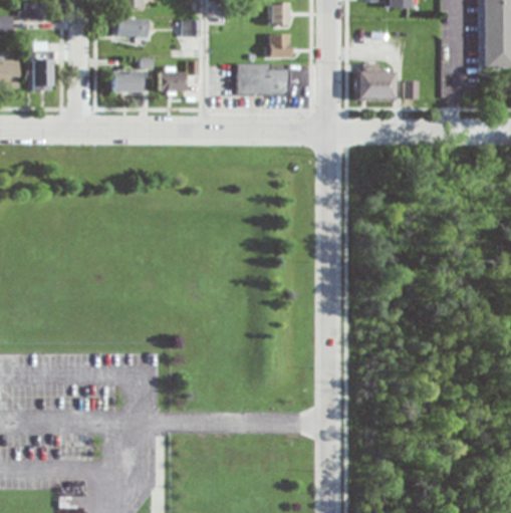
[(483,0),(484,67),(510,67),(510,0),(483,0)]
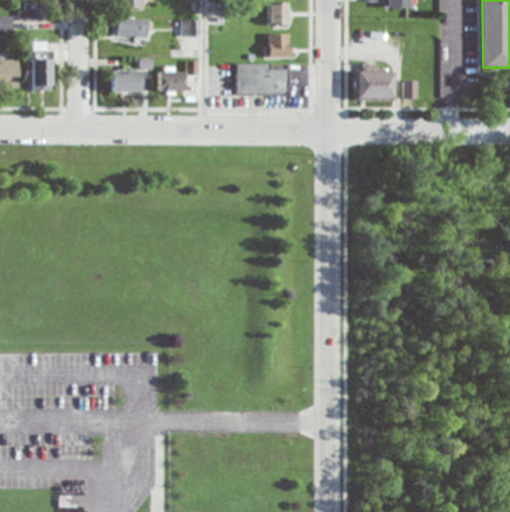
[(271,24),(291,24),(291,1),(271,1),(271,24)]
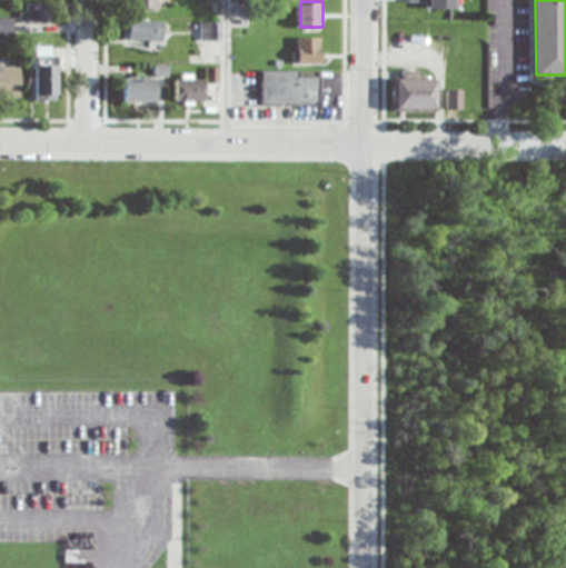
[(51,2),(23,2),(23,22),(51,22),(51,2)]
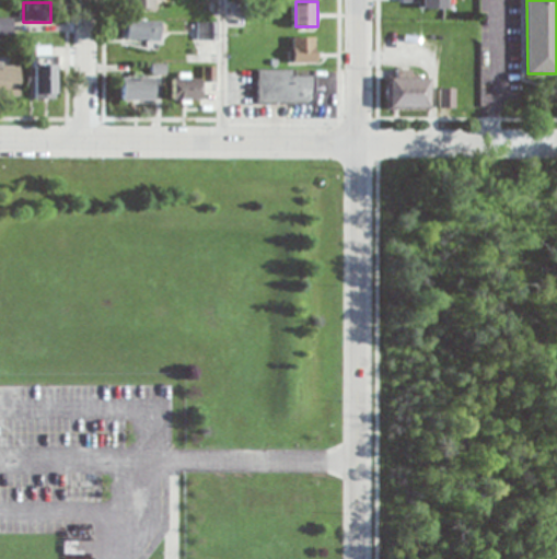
[(0,33),(15,33),(15,15),(0,15),(0,33)]
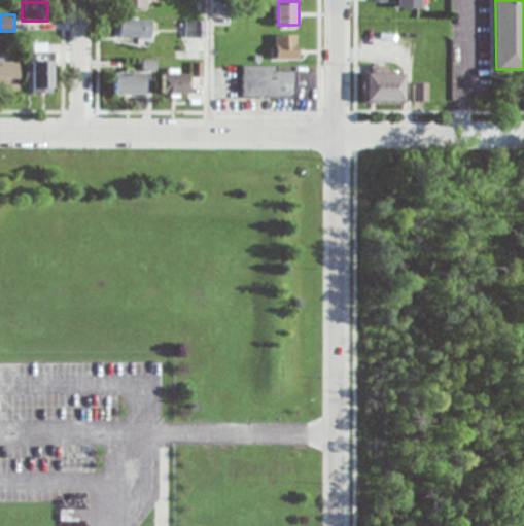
[(119,36),(152,36),(152,19),(119,19),(119,36)]
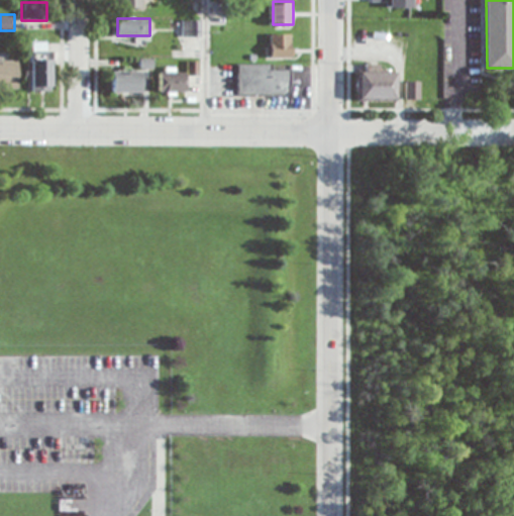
[(184,36),(204,36),(204,19),(184,19),(184,36)]
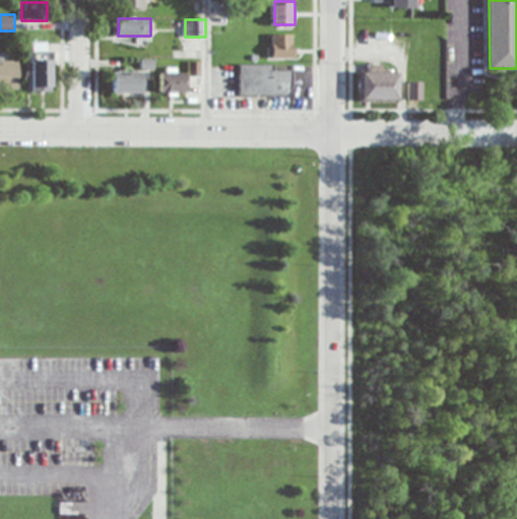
[(295,57),(295,34),(270,34),(271,57),(295,57)]
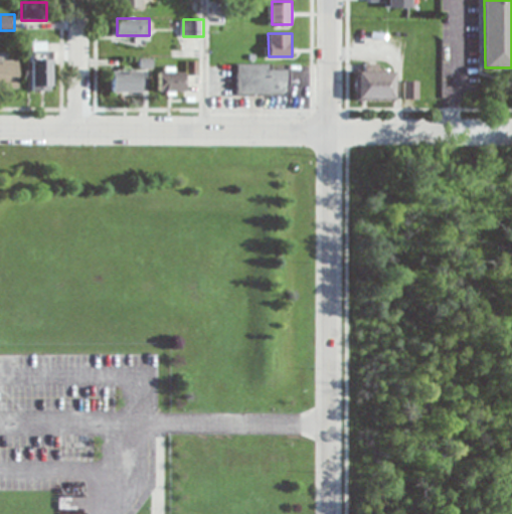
[(54,41),(32,41),(32,91),(54,91),(54,41)]
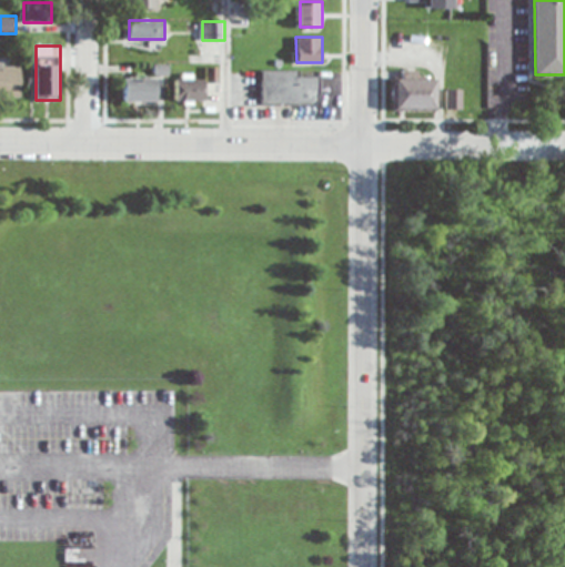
[(0,94),(23,95),(23,67),(0,66),(0,94)]
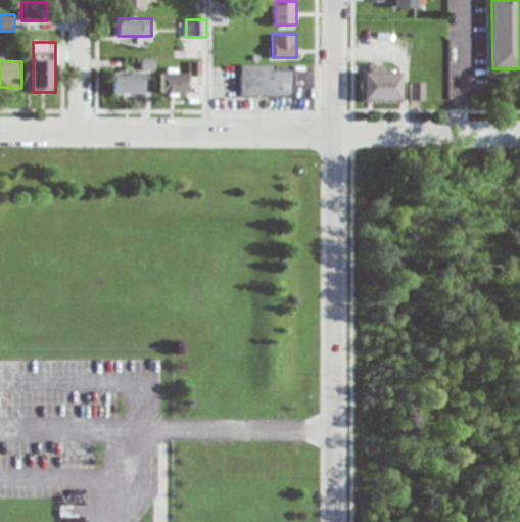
[(242,64),(242,96),(294,96),(294,64),(242,64)]
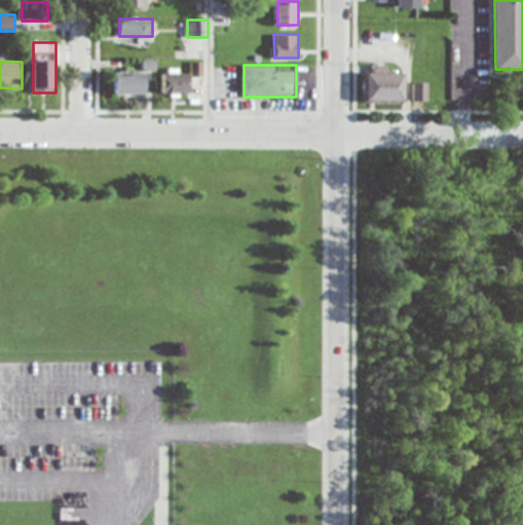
[(405,70),(367,70),(367,102),(405,102),(405,70)]
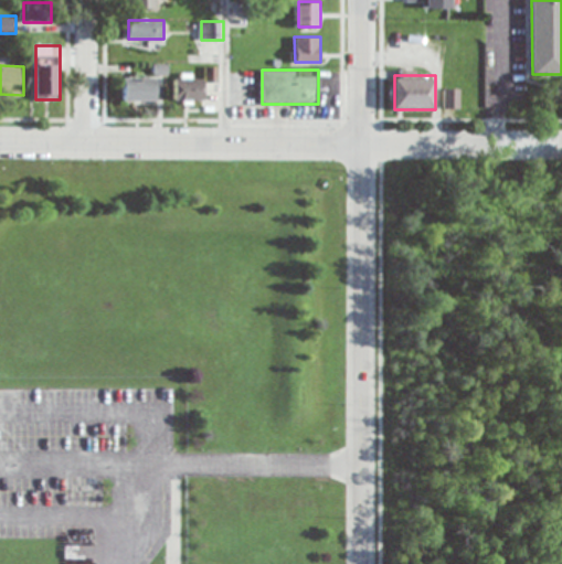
[(124,76),(124,100),(157,100),(157,76),(124,76)]
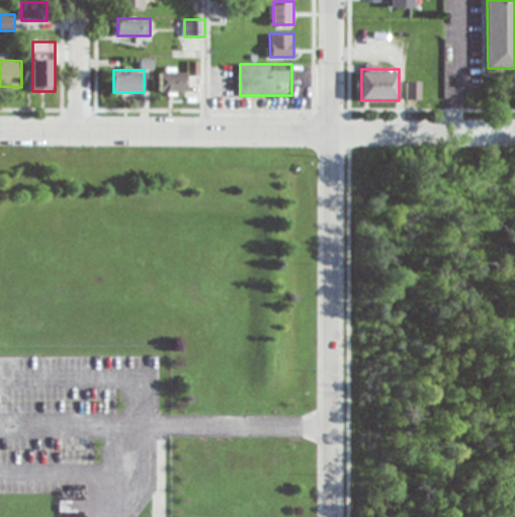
[(160,93),(186,93),(186,70),(160,70),(160,93)]
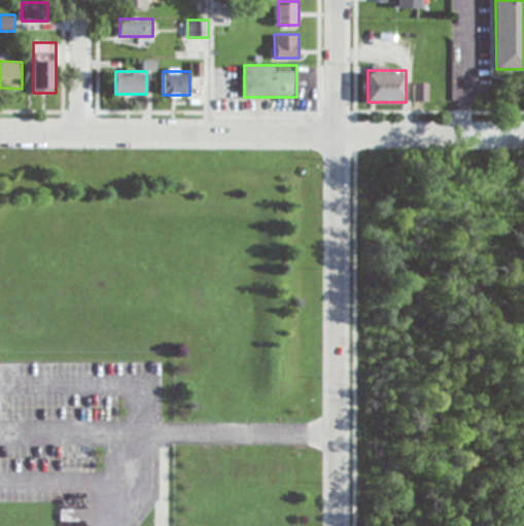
[(416,101),(429,101),(429,81),(416,81),(416,101)]
